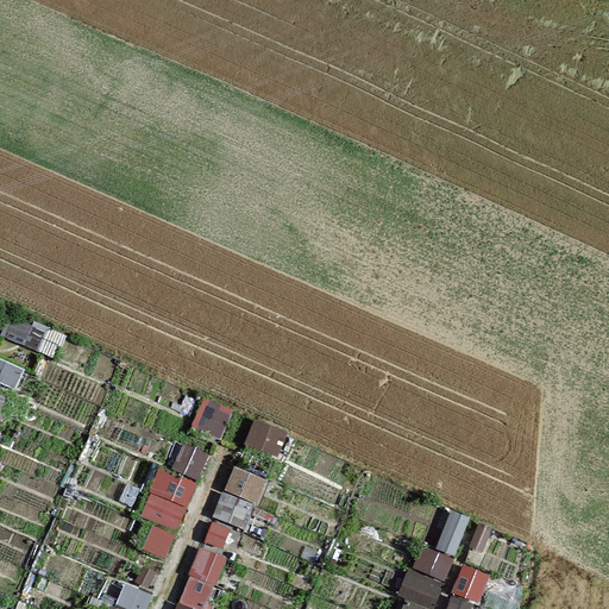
[(196,426),(221,435),(230,409),(206,400),(196,426)]
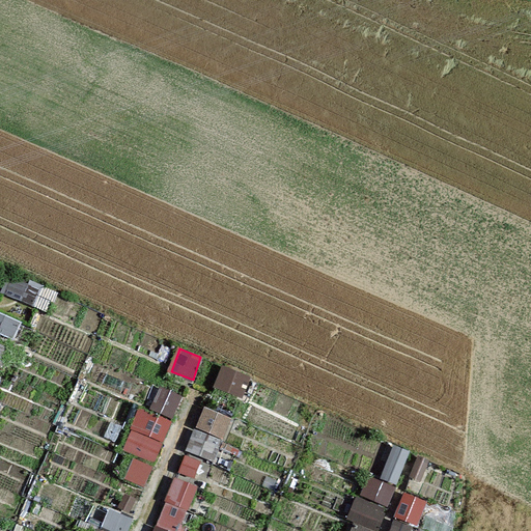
[(217,390),(245,396),(250,373),(222,367),(217,390)]
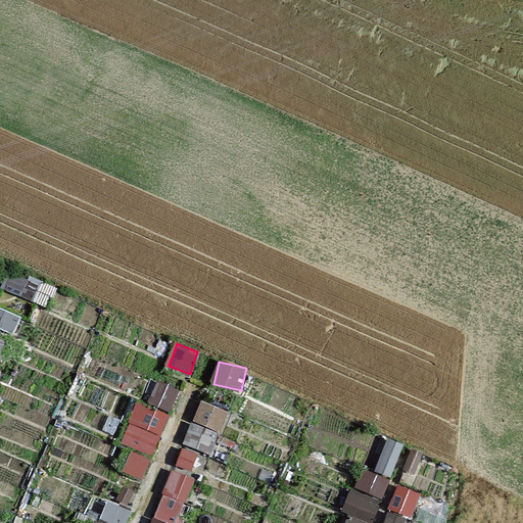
[(159,381),(149,402),(172,413),(181,391),(159,381)]
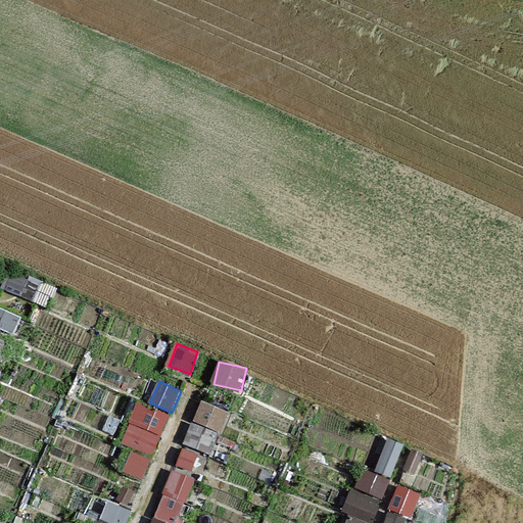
[(174,467),(189,475),(201,448),(211,453),(231,413),(205,400),(174,467)]
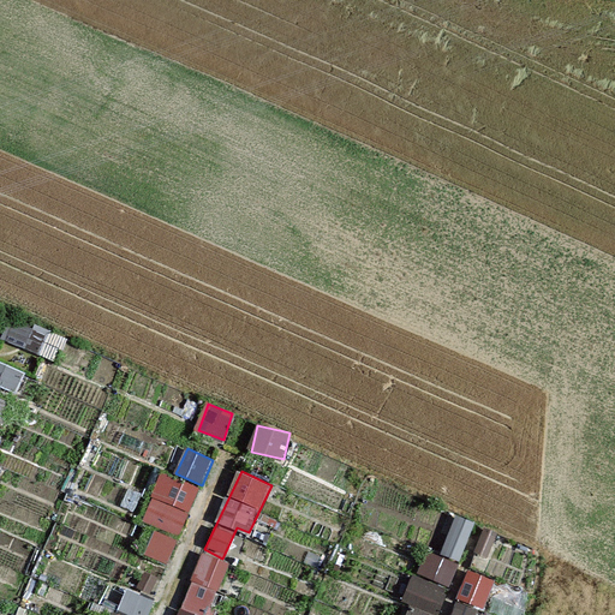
[(144,524),(156,527),(148,556),(172,563),(197,484),(160,473),(144,524)]
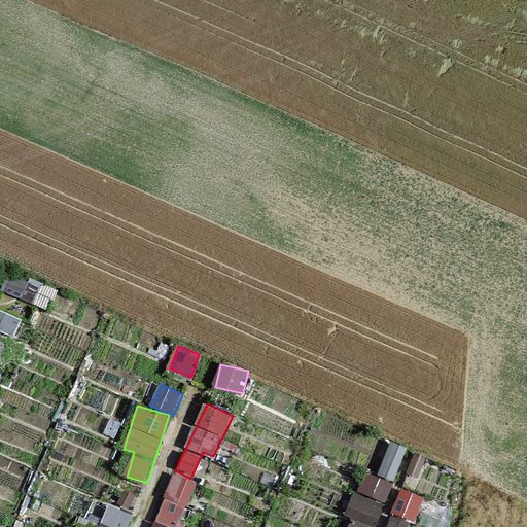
[(179,526),(198,485),(174,475),(151,526),(179,526)]
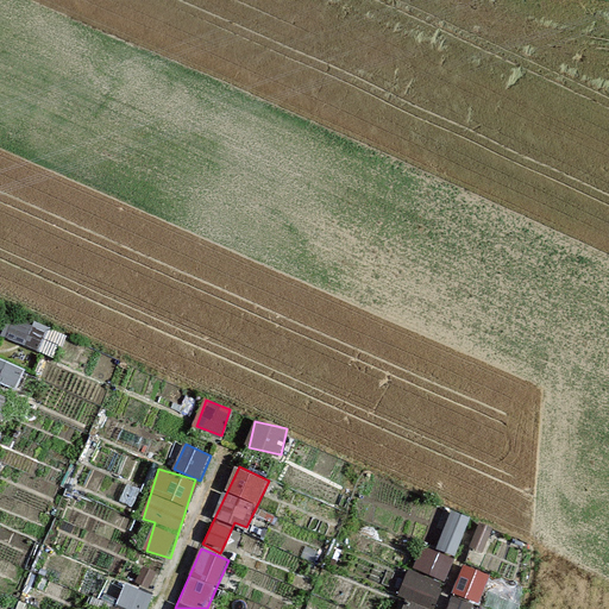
[(412,567),(400,596),(410,600),(406,608),(438,608),(449,582),(412,567)]
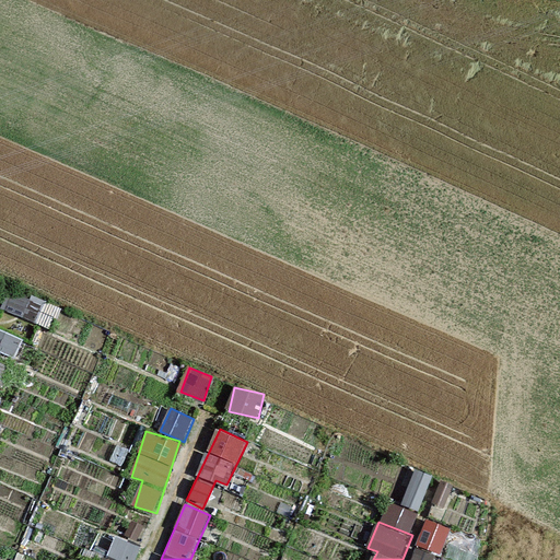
[(440,559),(447,532),(422,525),(413,559),(440,559)]
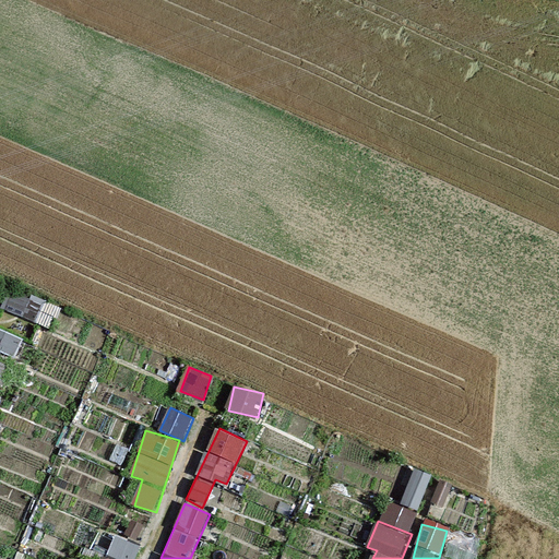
[(134,558),(141,547),(114,535),(103,558),(134,558)]
